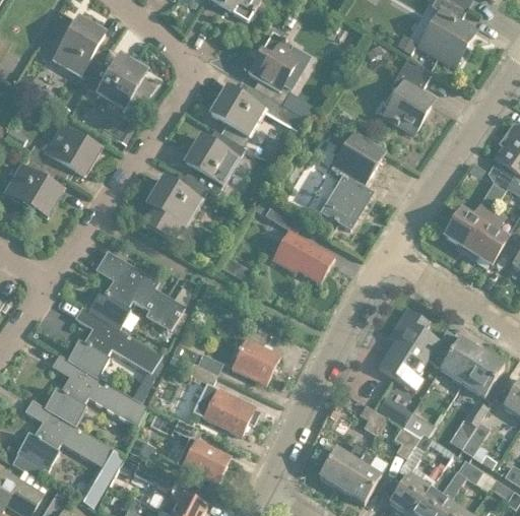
[(213,0),(247,19),(259,0),(213,0)]
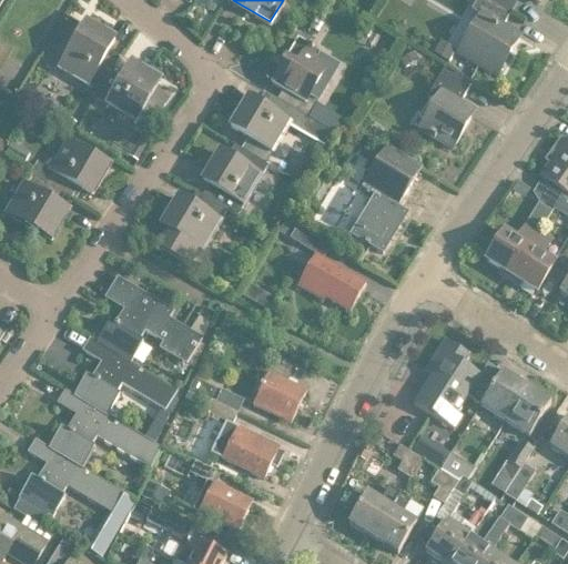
[(509,9),(493,0),(474,0),(470,6),(480,11),(458,49),(464,52),(478,61),(496,71),(518,33),(500,23),(509,9)]
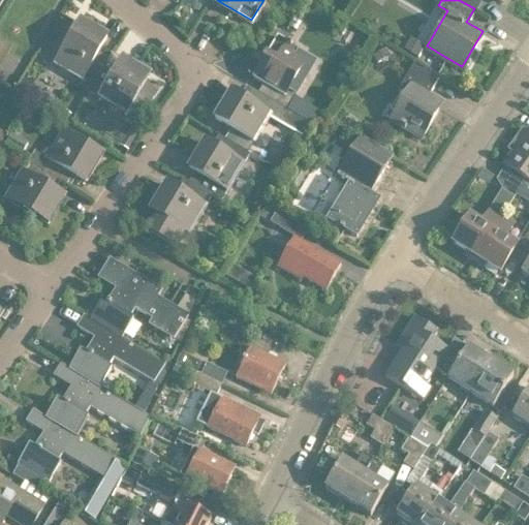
[(459,0),(474,8),(478,0),(459,0)]
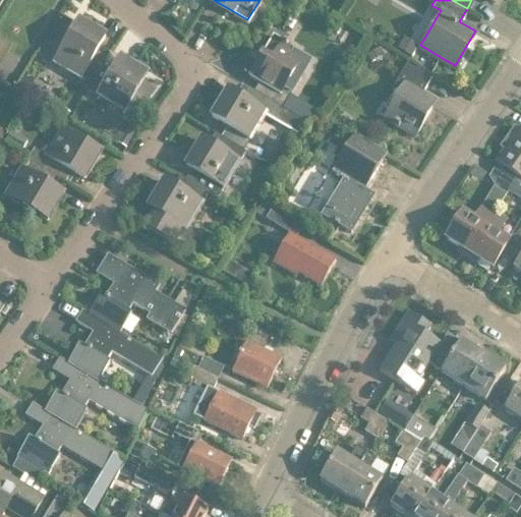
[(78,18),(53,61),(79,76),(80,75),(90,80),(100,65),(102,62),(92,56),(105,34),(78,18)]
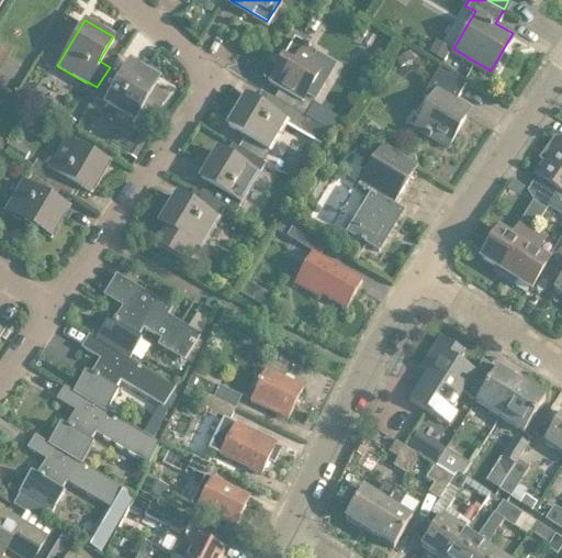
[(273,96),(299,110),(303,113),(305,114),(312,105),(312,104),(302,98),(319,69),(310,63),(317,49),(293,35),(268,78),(280,86),(273,96)]
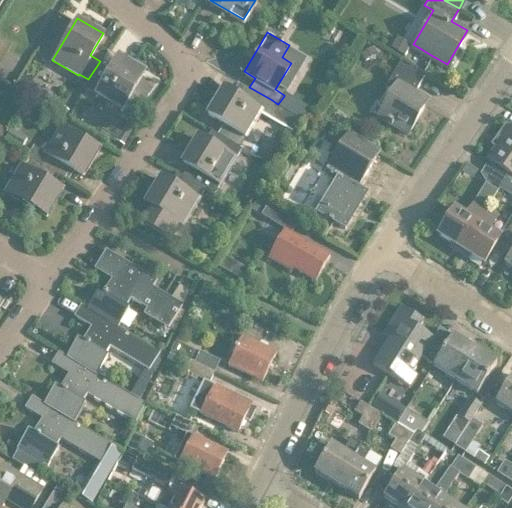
[(397,35),(391,44),(404,51),(409,42),(397,35)]
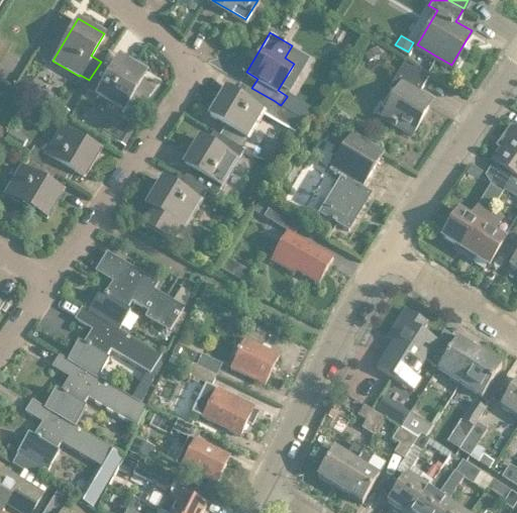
[(365,53),(369,59),(380,52),(376,44),(365,53)]
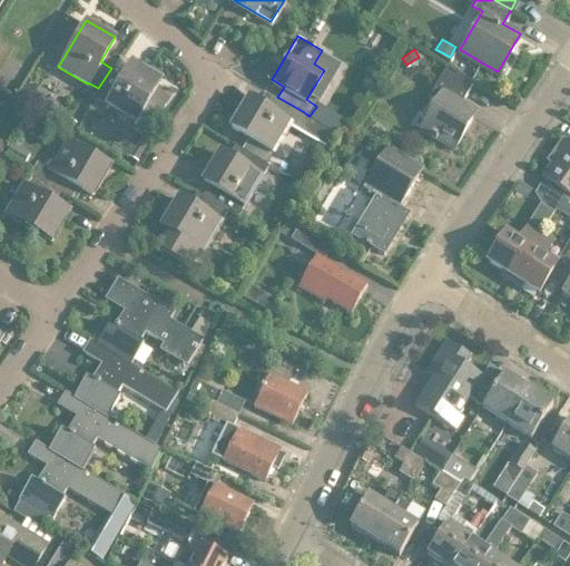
[(98,88),(92,97),(106,104),(134,120),(147,129),(154,118),(167,96),(154,88),(159,78),(130,61),(123,74),(111,68),(109,71),(98,88)]
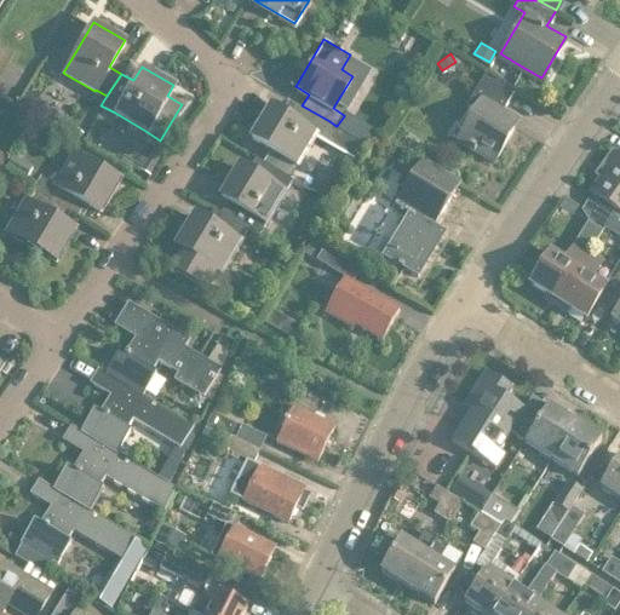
[(459,139),(492,159),(512,125),(497,115),(514,87),(483,70),(465,102),(470,104),(461,118),(470,121),(459,139)]
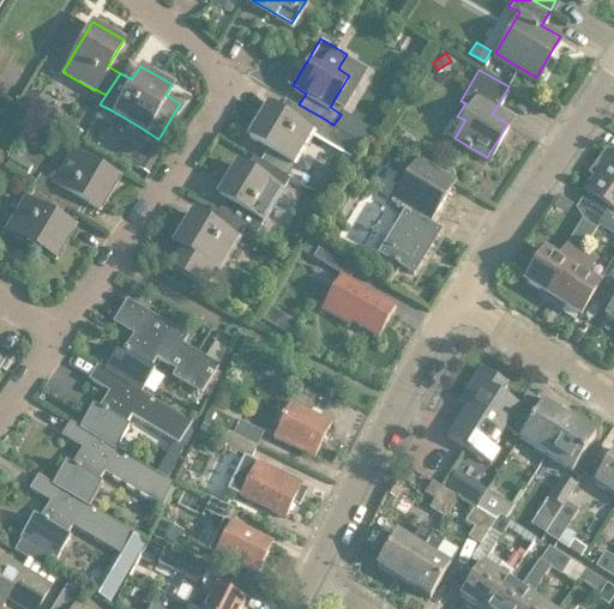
[(326,120),(299,104),(287,96),(278,109),(268,102),(248,134),(268,145),(260,157),(288,174),(313,131),(324,137),(331,124),(326,120)]
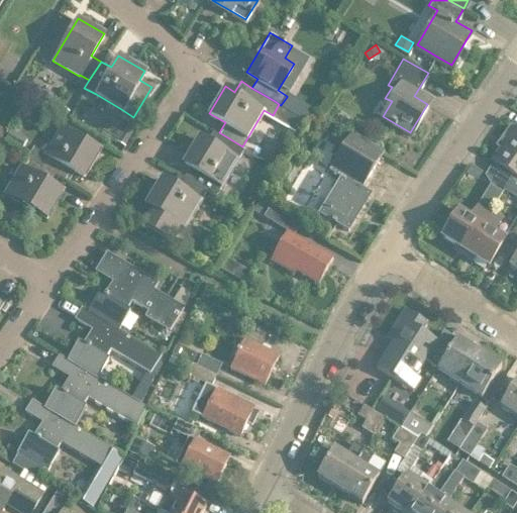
[(287,97),(281,105),(295,113),(300,105),(287,97)]
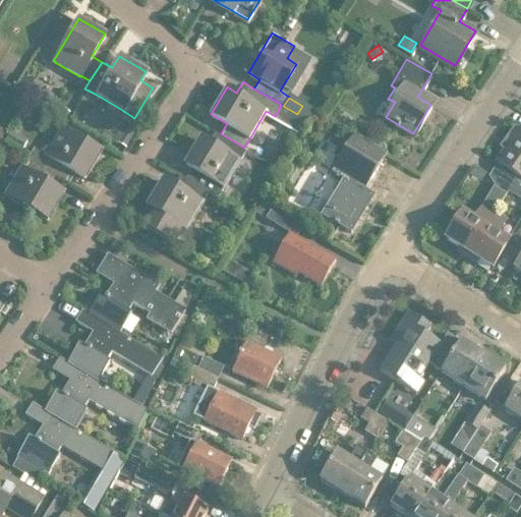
[(69,109),(56,101),(51,110),(64,118),(69,109)]
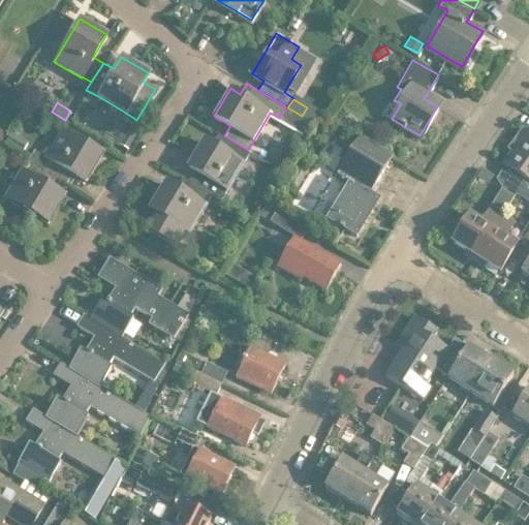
[(139,124),(132,120),(120,142),(127,146),(139,124)]
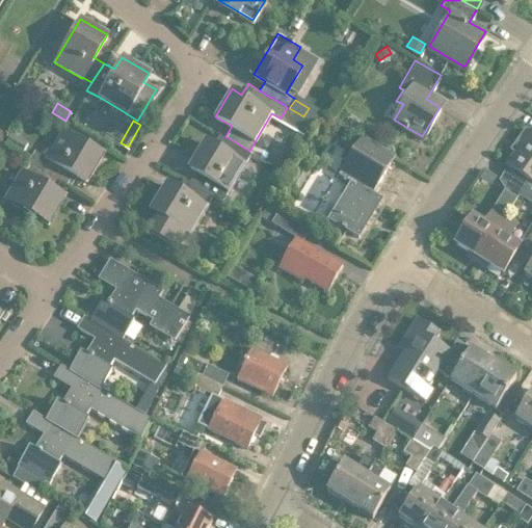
[(531,128),(529,126),(505,161),(507,162),(527,177),(531,180),(531,128)]
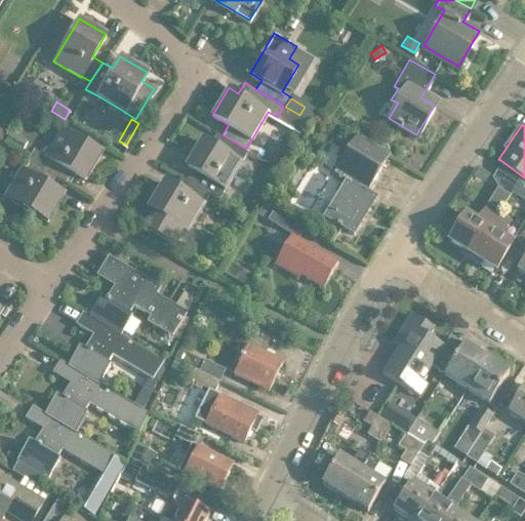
[(41,168),(55,176),(62,181),(69,169),(83,178),(99,152),(61,128),(45,154),(46,155),(33,147),(27,158),(40,165),(41,168)]
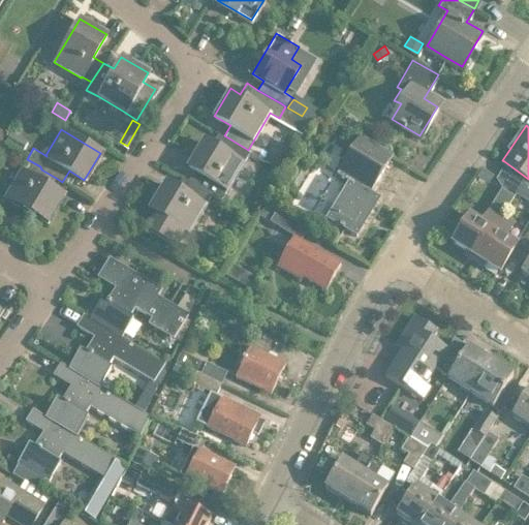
[(197,172),(191,182),(210,192),(220,198),(226,188),(227,189),(244,162),(243,161),(249,151),(217,132),(211,143),(204,139),(188,165),(197,172)]
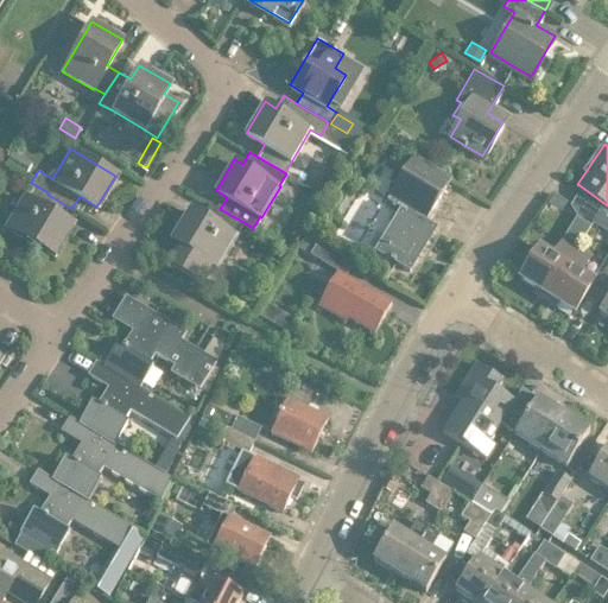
[(400,205),(375,248),(409,268),(435,226),(424,219),(450,175),(413,153),(387,197),(400,205)]
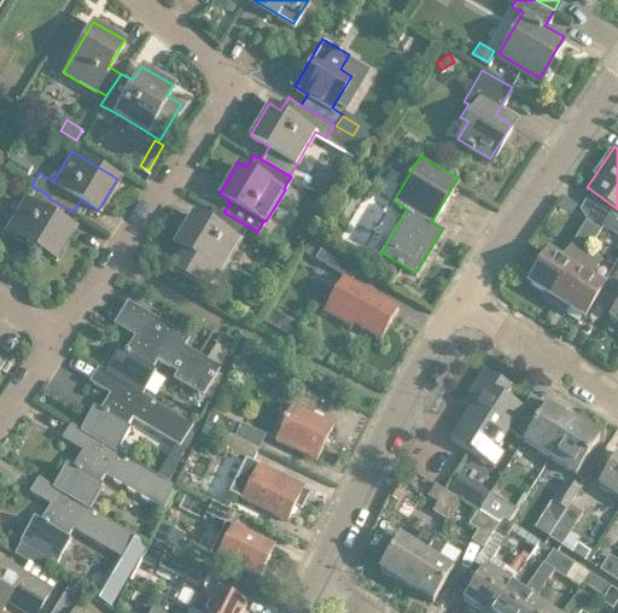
[(4,228),(54,258),(73,228),(58,219),(65,208),(48,198),(47,194),(31,186),(22,198),(4,228)]
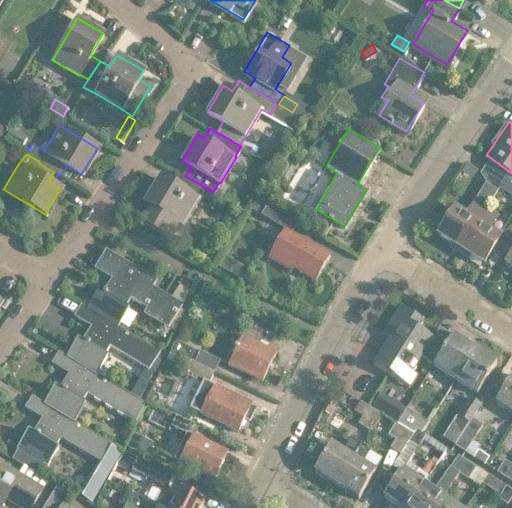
[(499,183),(507,170),(488,156),(480,168),(489,173),(464,213),(453,206),(436,232),(459,246),(485,205),(499,183)]
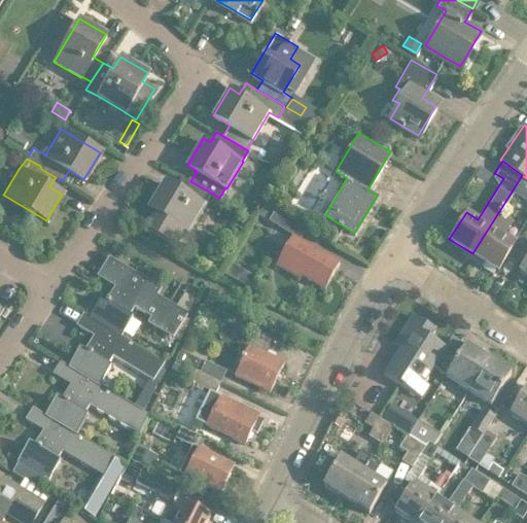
[(203,203),(209,192),(190,181),(181,175),(175,185),(165,180),(149,207),(156,211),(147,228),(174,243),(183,228),(188,231),(205,204),(203,203)]
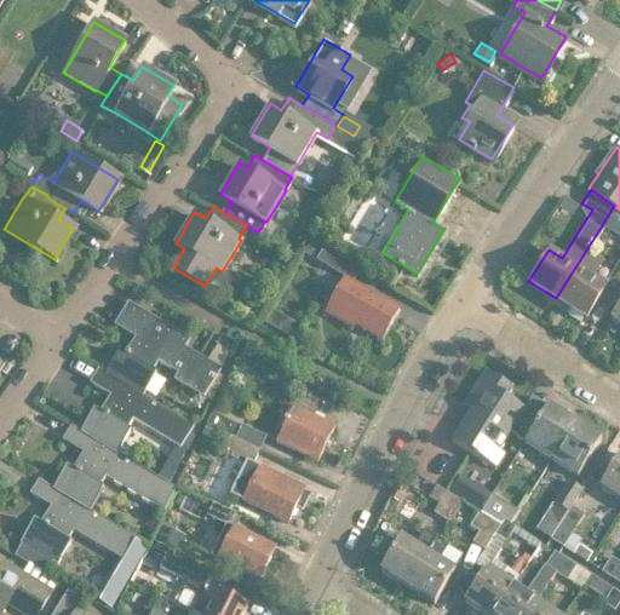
[(591,276),(603,258),(587,248),(556,298),(584,316),(593,302),(606,309),(619,283),(619,210),(614,206),(604,222),(619,230),(619,257),(608,279),(603,285),(591,276)]
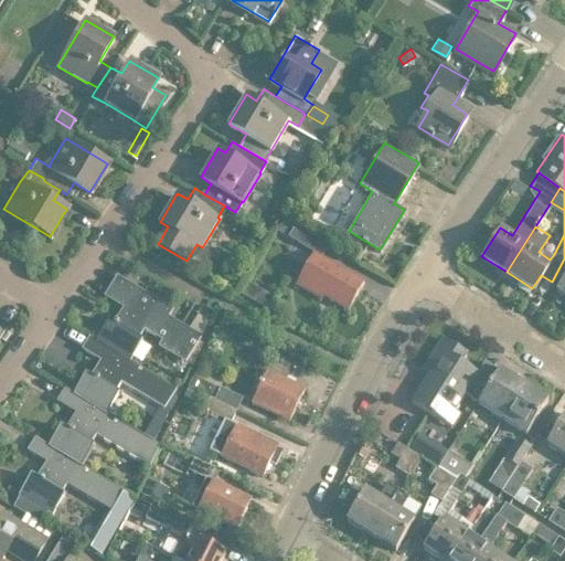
[(283,215),(276,228),(287,234),(295,222),(283,215)]
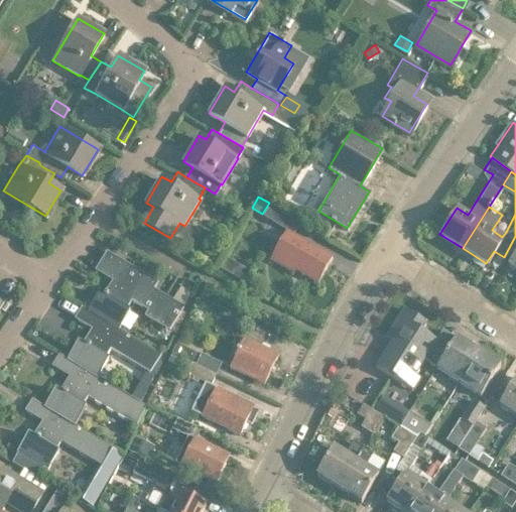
[(269,203),(262,214),(285,228),(269,257),(292,270),(293,267),(316,280),(331,254),(291,232),(297,221),(269,203)]
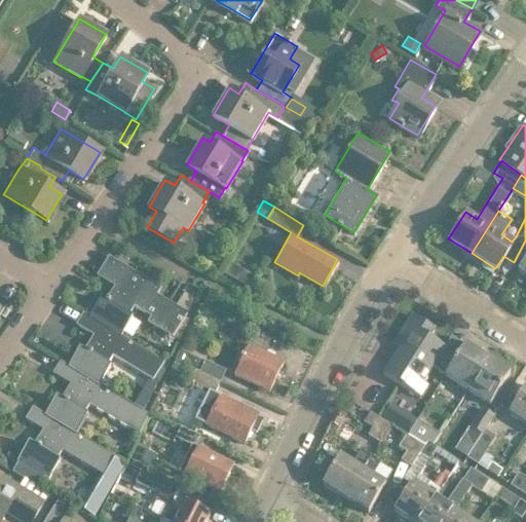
[(525,255),(517,268),(525,274),(525,255)]
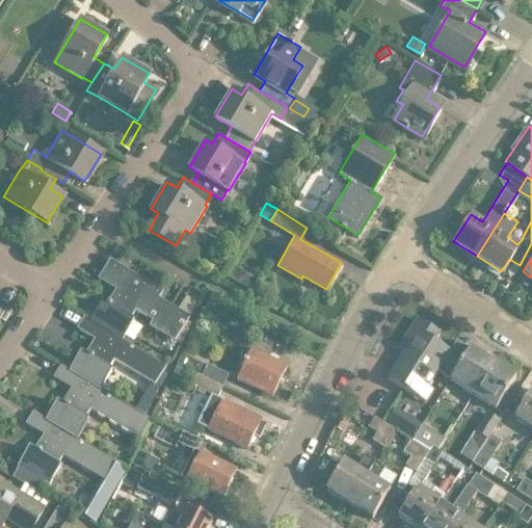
[(149,323),(174,339),(189,314),(158,295),(162,288),(125,265),(120,274),(104,265),(97,276),(114,288),(105,301),(101,299),(89,317),(89,318),(101,324),(122,337),(132,318),(129,316),(134,308),(152,318),(149,323)]
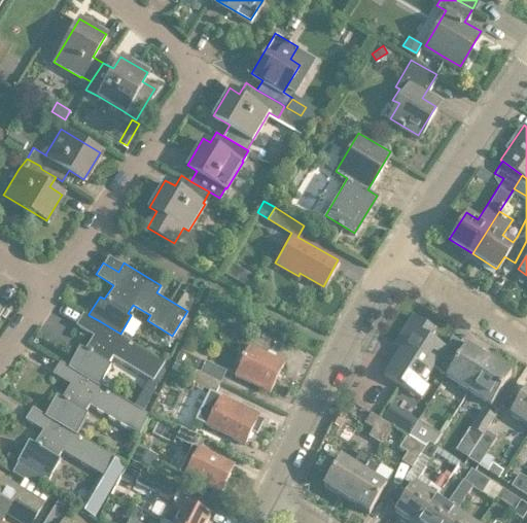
[(243,269),(238,279),(250,286),(255,275),(243,269)]
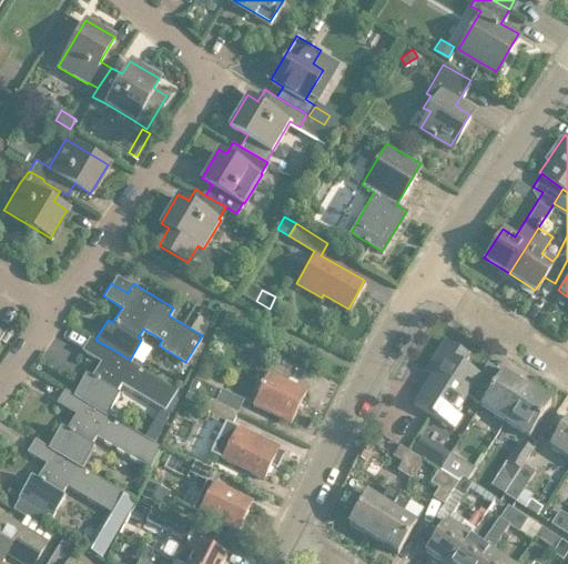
[(176,388),(130,360),(108,346),(95,340),(95,339),(91,335),(82,350),(100,360),(90,376),(84,373),(72,393),(107,413),(119,393),(114,391),(120,382),(164,409),(176,388)]
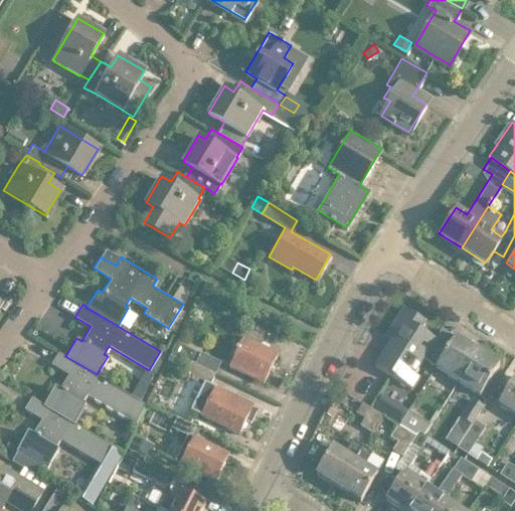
[(423,355),(434,339),(435,337),(419,327),(424,319),(402,306),(387,330),(393,334),(374,363),(410,386),(418,374),(413,370),(423,355)]
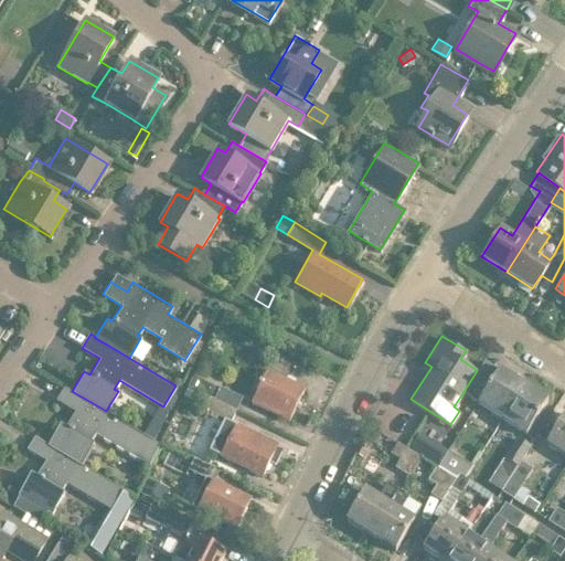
[(189,384),(210,394),(236,409),(242,395),(221,385),(224,378),(219,371),(206,366),(196,367),(189,384)]
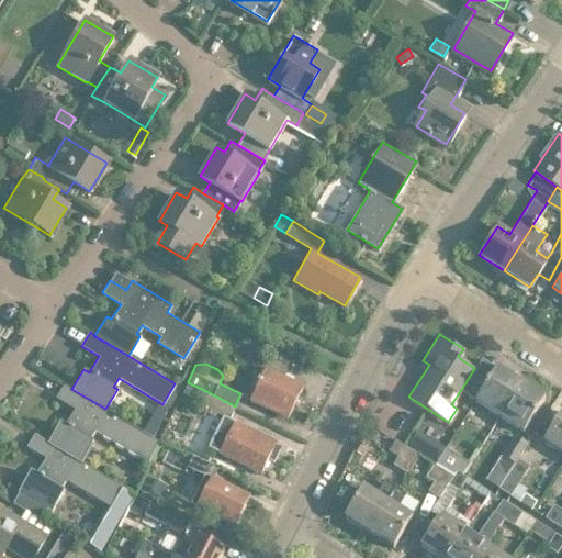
[(486,379),(473,370),(462,388),(475,397),(474,399),(498,414),(519,380),(495,366),(486,379)]
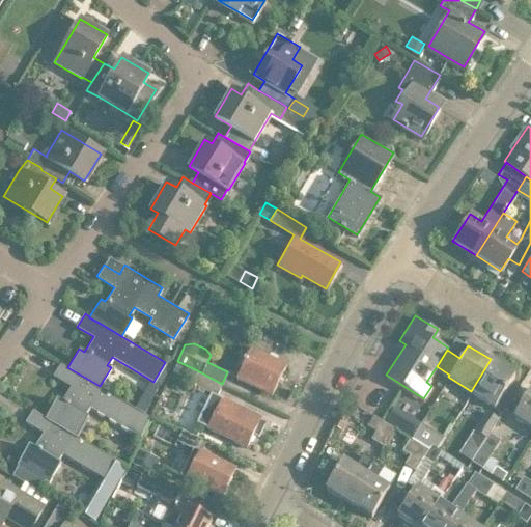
[(236,377),(271,393),(285,363),(251,347),(236,377)]
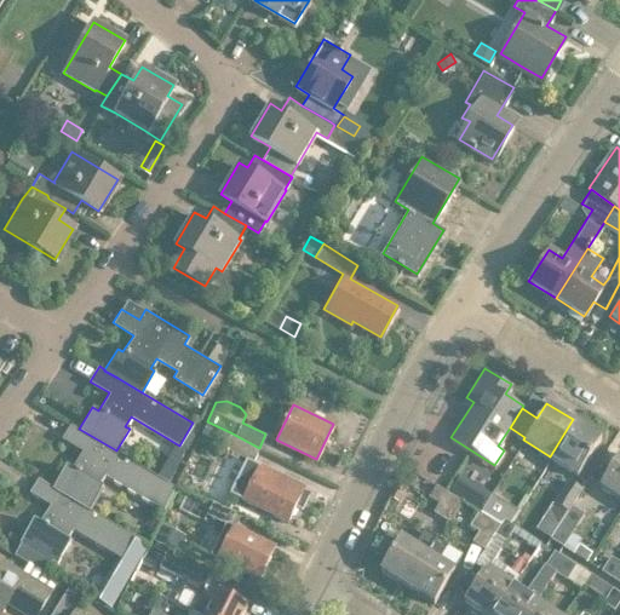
[(600,436),(573,419),(550,457),(577,473),(600,436)]
